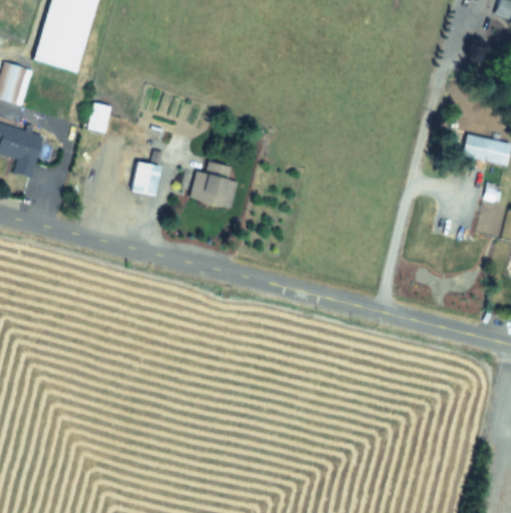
[(50,0),(36,61),(79,72),(96,0),(50,0)]
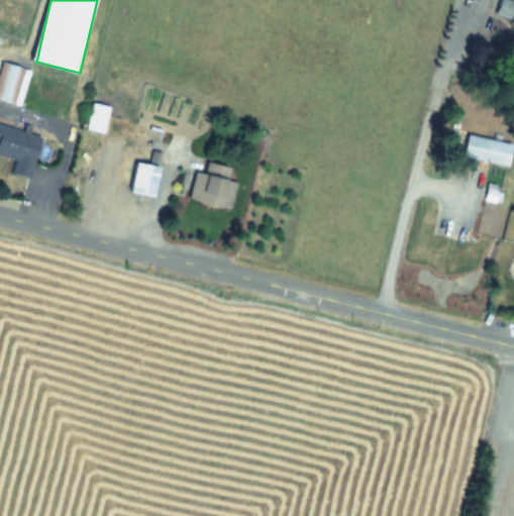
[(32,71),(4,63),(0,76),(0,100),(22,107),(32,71)]
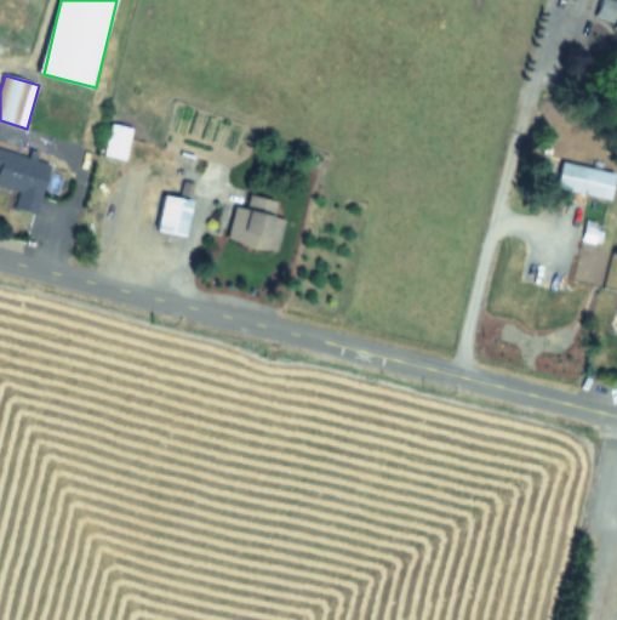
[(106,157),(127,161),(135,129),(113,124),(106,157)]
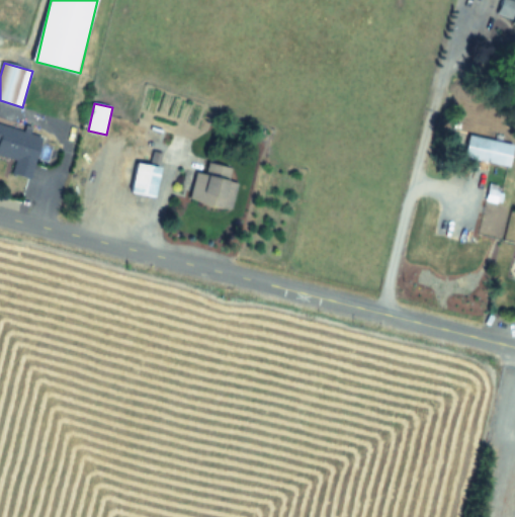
[(45,138),(0,124),(0,155),(18,161),(14,174),(32,180),(45,138)]
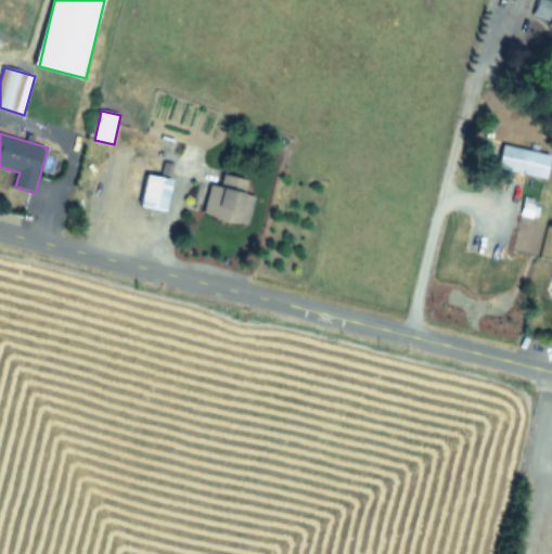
[(551,156),(505,145),(500,169),(547,180),(551,164),(551,156)]
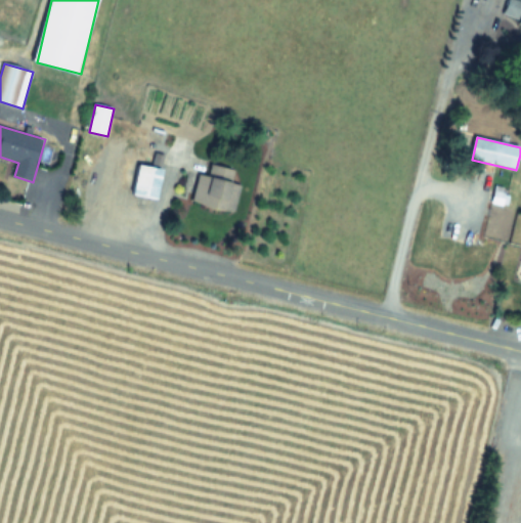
[(235,214),(243,185),(233,183),(236,170),(213,164),(210,176),(201,174),(193,204),(235,214)]
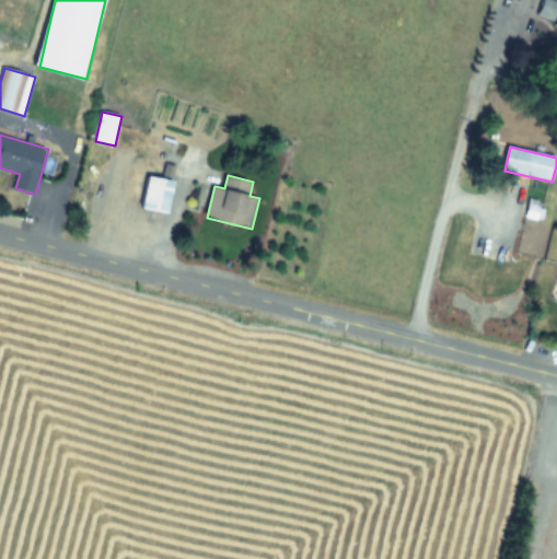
[(144,210),(171,212),(175,179),(149,176),(144,210)]
